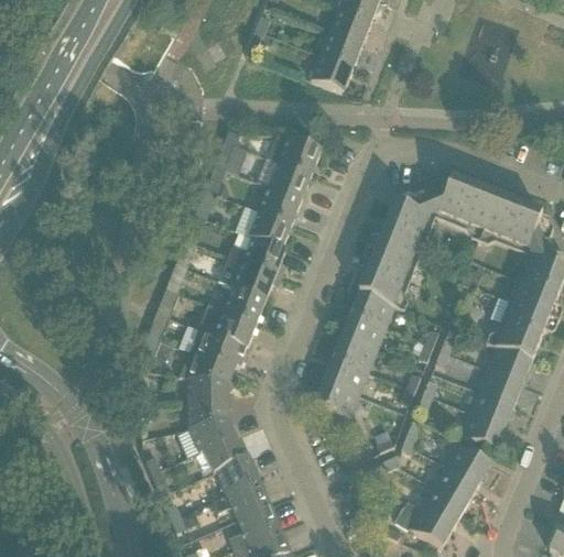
[(342,0),(338,9),(370,22),(379,0),(342,0)]
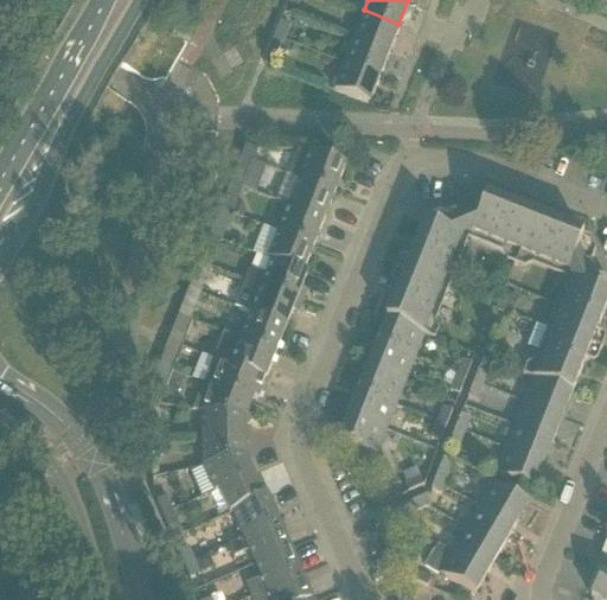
[(388,49),(398,24),(364,10),(353,34),(388,49)]
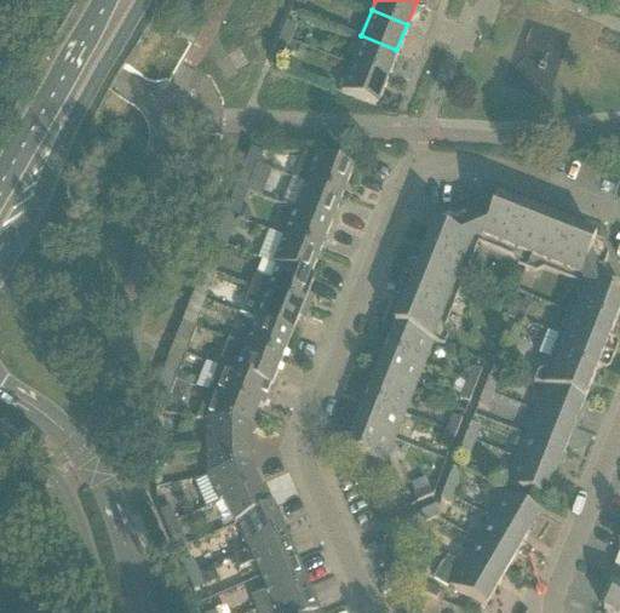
[(290,36),(296,21),(286,16),(280,33),(290,36)]
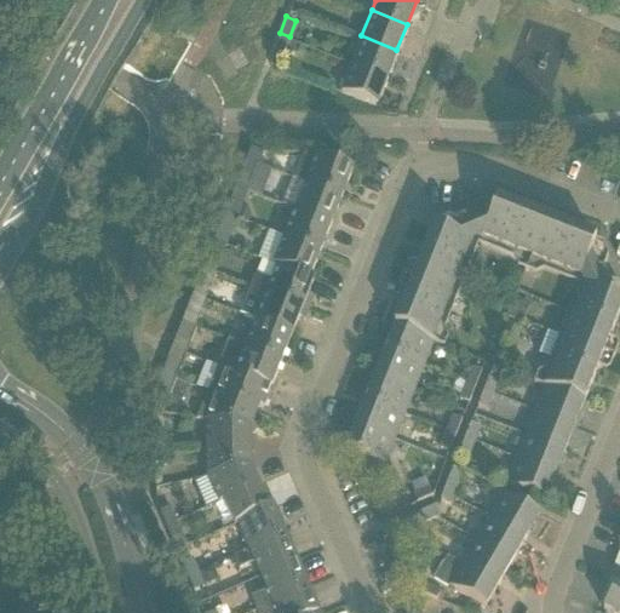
[(282,53),(290,36),(280,33),(273,50),(282,53)]
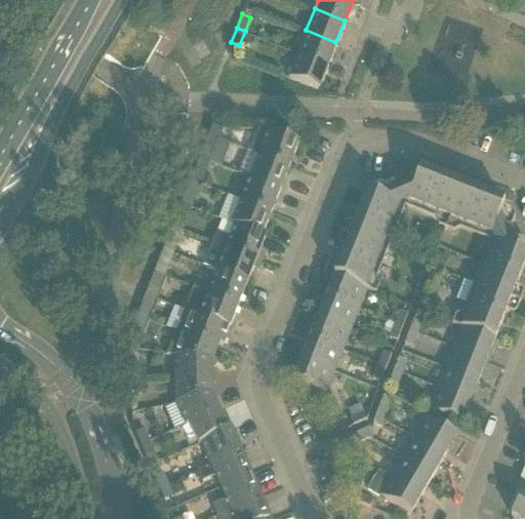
[(327,64),(335,42),(306,30),(297,52),(327,64)]
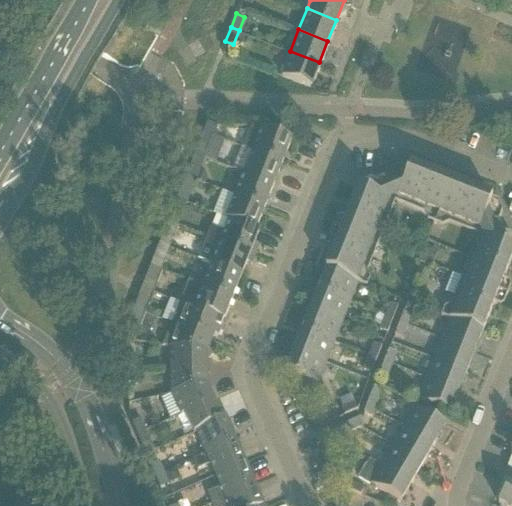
[(310,84),(319,62),(290,51),(281,72),(310,84)]
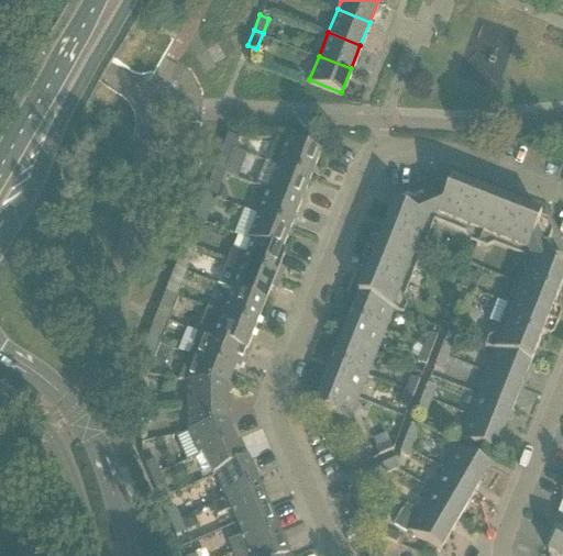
[(232,147),(238,134),(228,130),(222,143),(232,147)]
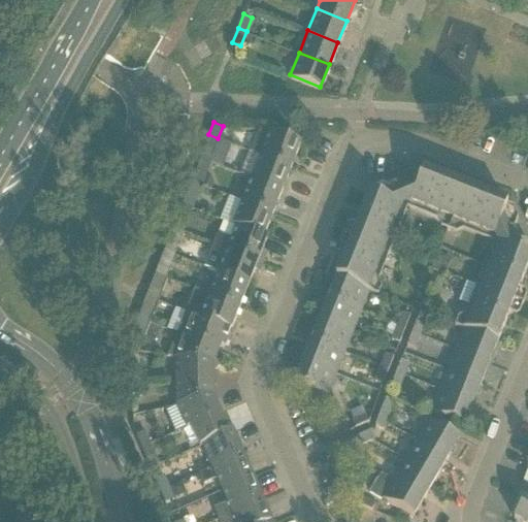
[(290,164),(300,140),(263,126),(258,126),(250,149),(260,152),(290,164)]
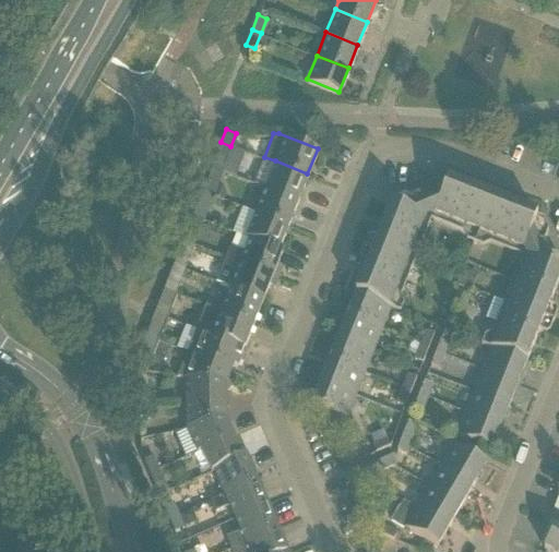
[(223,167),(230,146),(221,142),(213,163),(223,167)]
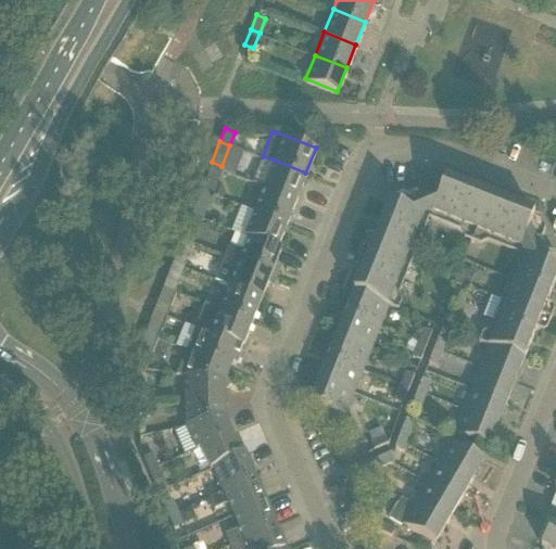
[(295,196),(305,173),(274,160),(263,156),(262,155),(252,179),(264,184),(295,196)]
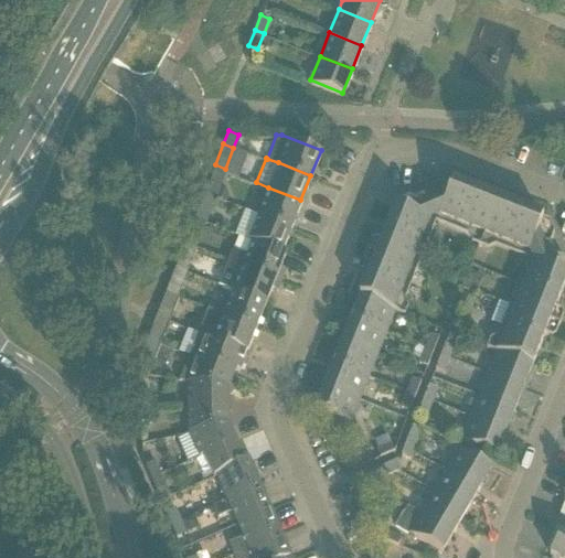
[(429,193),(436,206),(440,208),(451,179),(446,176),(435,181),(429,193)]
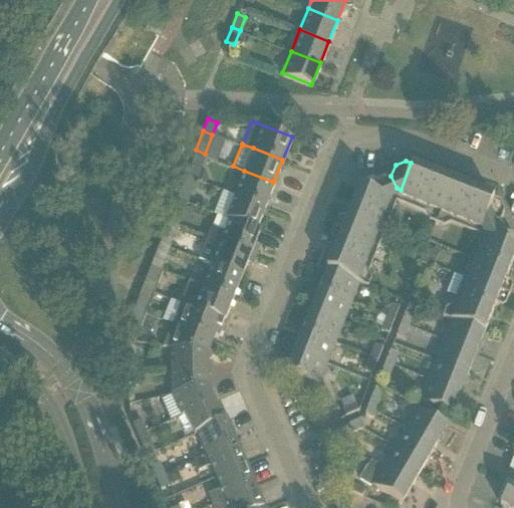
[(195,177),(200,166),(191,162),(186,174),(195,177)]
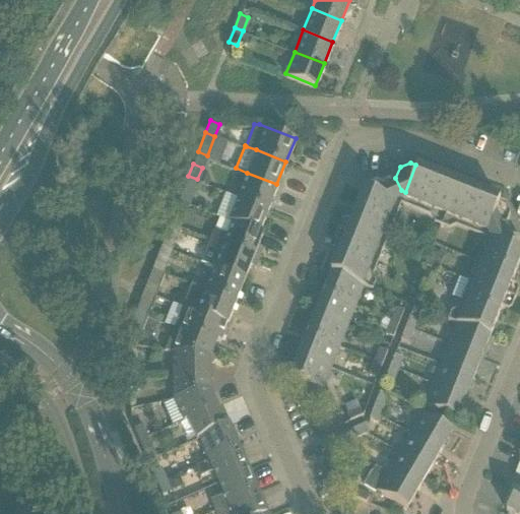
[(403,196),(445,212),(457,181),(415,165),(405,192),(403,196)]
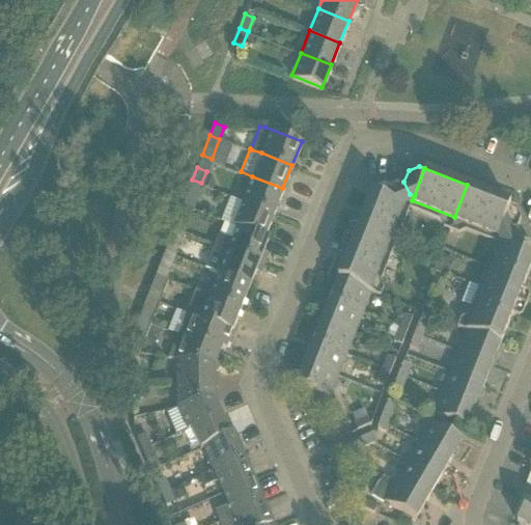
[(206,173),(202,183),(212,187),(215,180),(212,175),(206,173)]
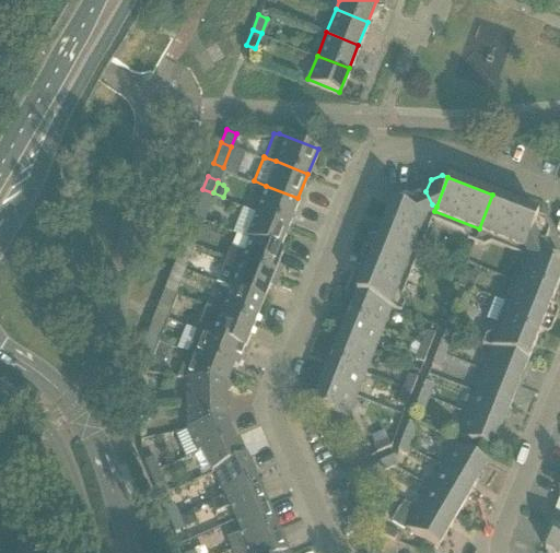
[(288,223),(298,198),(266,186),(256,210),(288,223)]
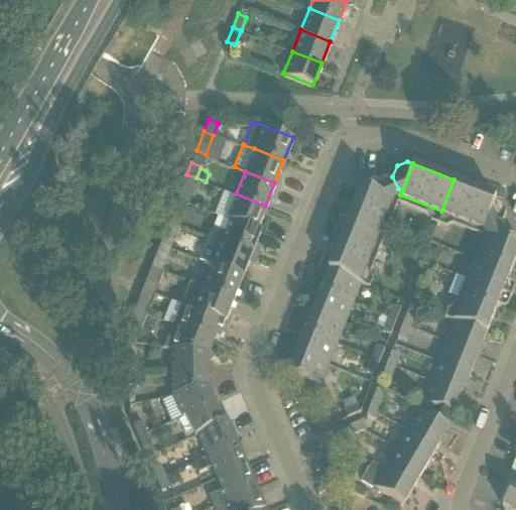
[(191,189),(196,177),(186,174),(182,185),(191,189)]
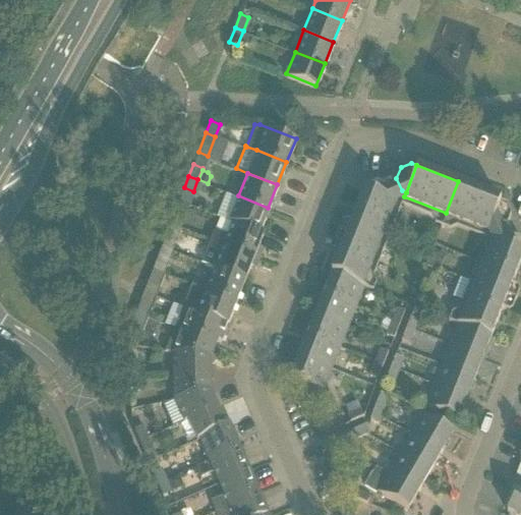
[(387,182),(377,177),(365,182),(363,187),(391,198),(393,194),(387,182)]
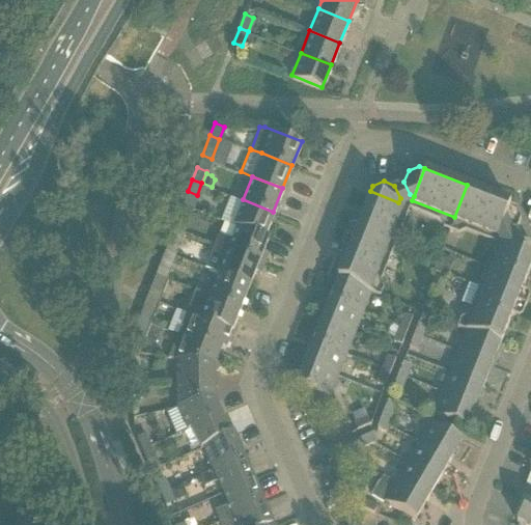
[(497,233),(503,231),(499,229),(509,201),(467,185),(454,217),(497,233)]
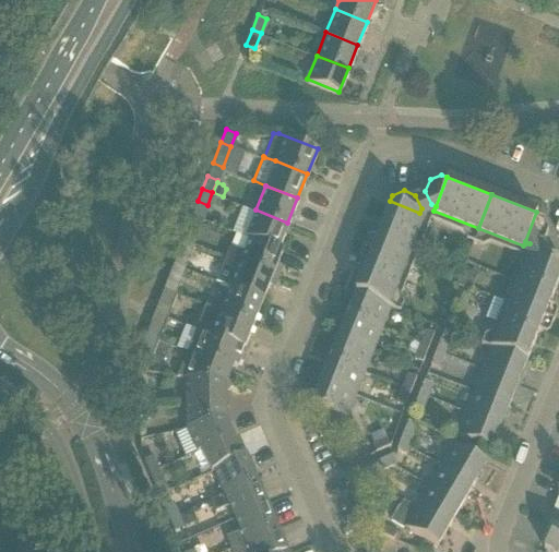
[(424,215),(421,208),(419,213),(390,201),(372,246),(406,260),(424,215)]
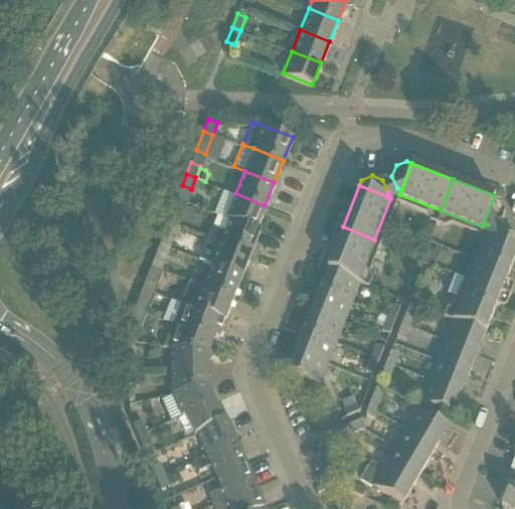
[(256,226),(265,205),(235,193),(227,215),(256,226)]
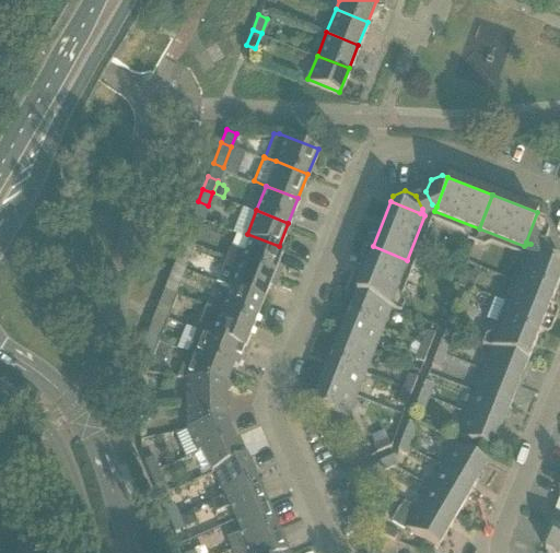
[(544,237),(548,226),(544,215),(537,212),(526,242),(531,244),(544,237)]
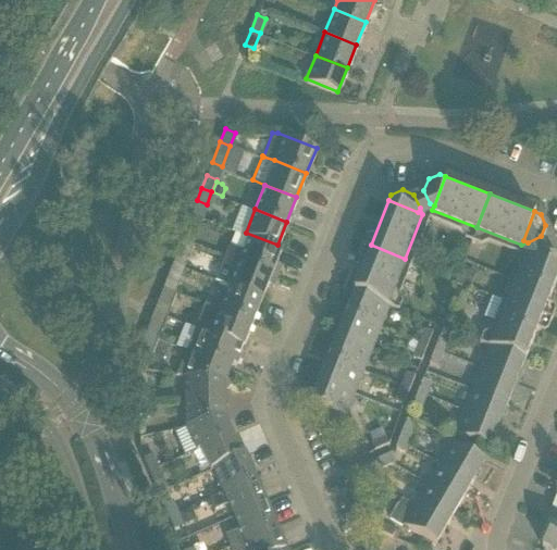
[(193,240),(197,227),(187,224),(183,236),(193,240)]
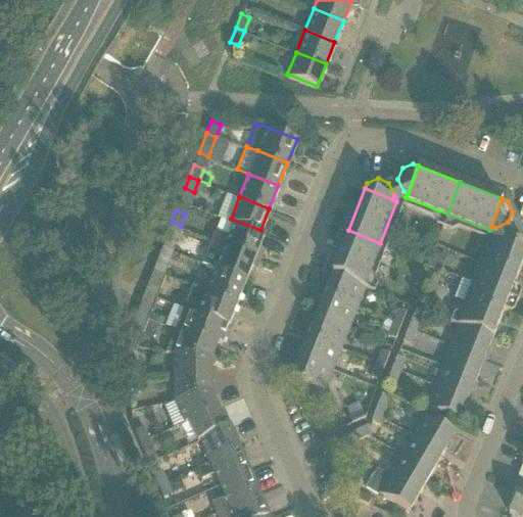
[(215,227),(210,237),(254,255),(260,257),(265,247),(258,244),(264,231),(260,230),(231,219),(230,220),(234,221),(229,233),(215,227)]
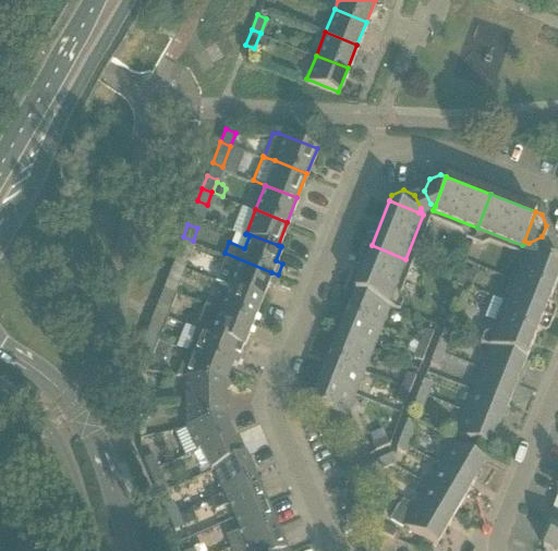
[(187,254),(193,241),(183,236),(178,249),(187,254)]
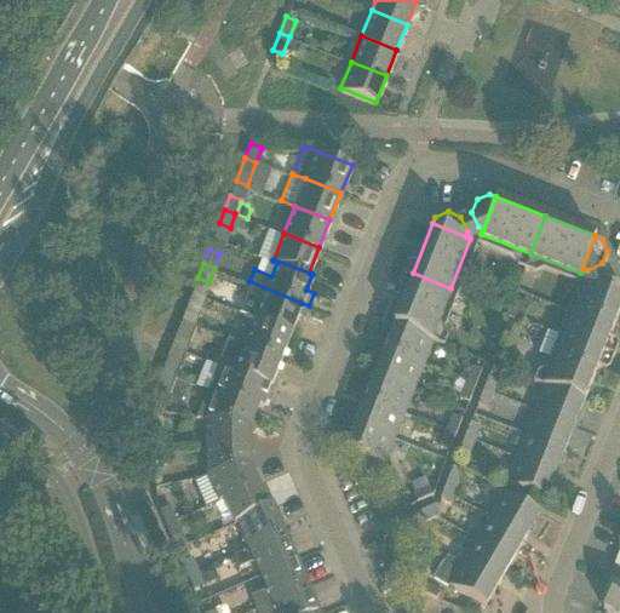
[(431,337),(451,288),(413,273),(394,322),(431,337)]
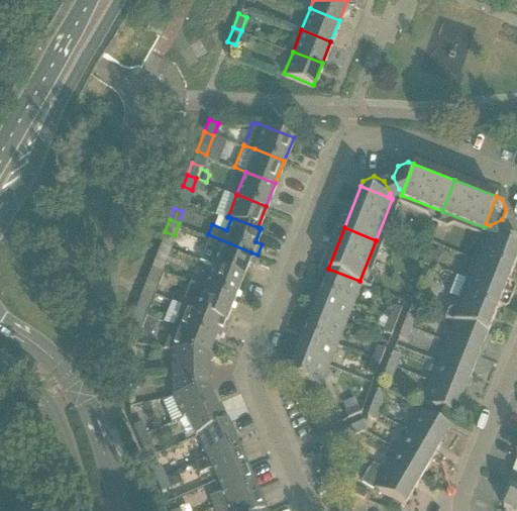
[(493,233),(492,238),(516,247),(516,233),(506,228),(493,233)]
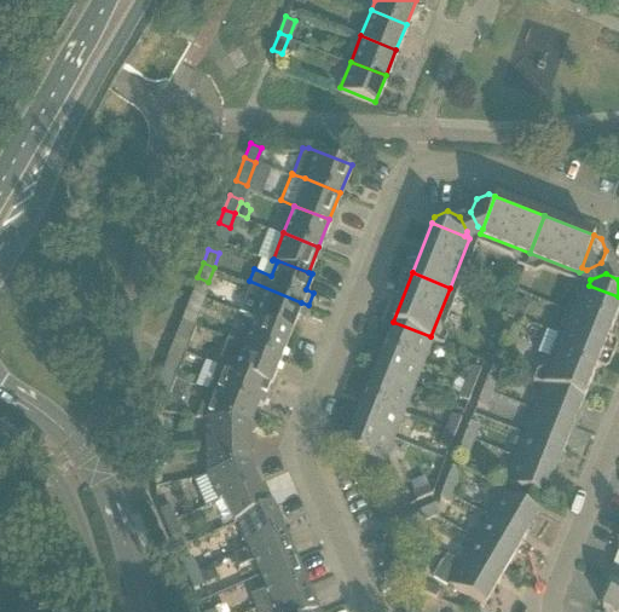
[(203,294),(208,282),(197,277),(192,290),(203,294)]
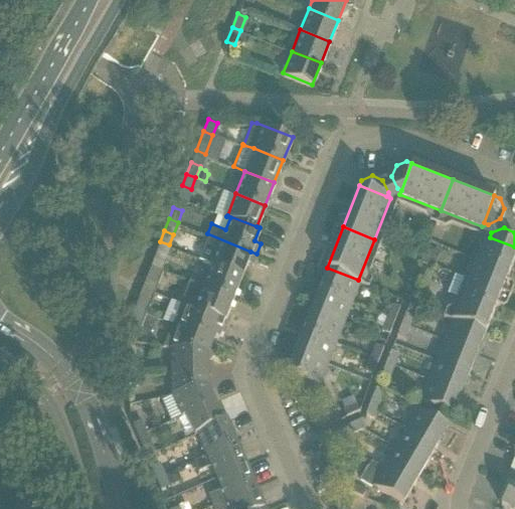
[(203,244),(198,257),(212,262),(241,274),(250,251),(207,233),(203,244)]
